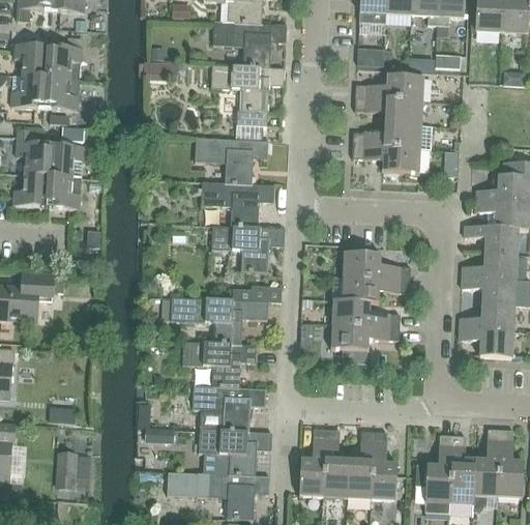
[(18,0),(17,20),(29,21),(30,8),(50,9),(51,0),(18,0)]
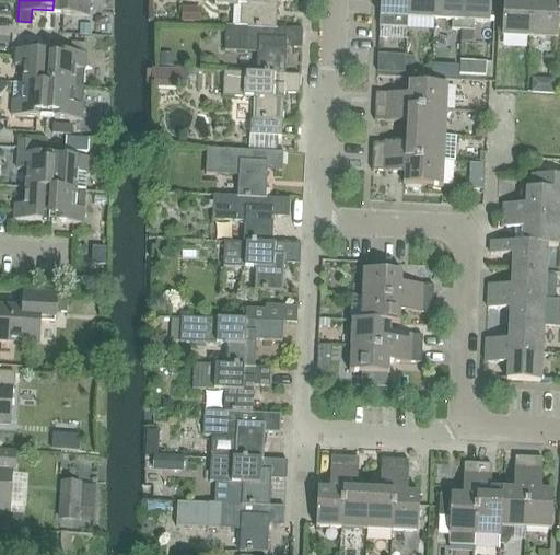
[(54,0),(53,10),(88,12),(89,0),(54,0)]
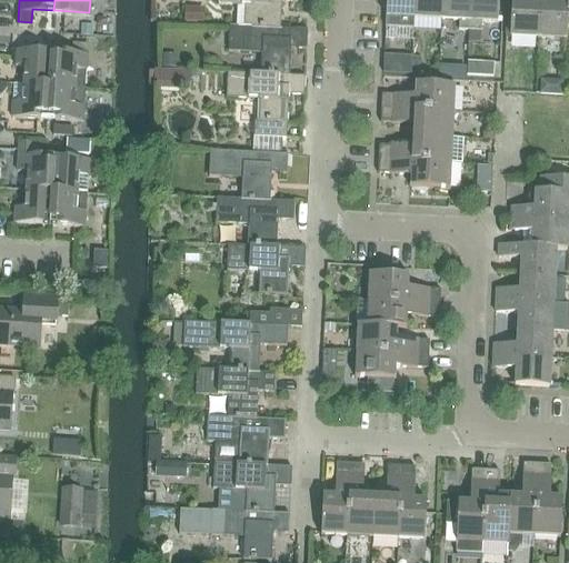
[(220,0),(239,1),(238,23),(280,26),(281,0),(220,0)]
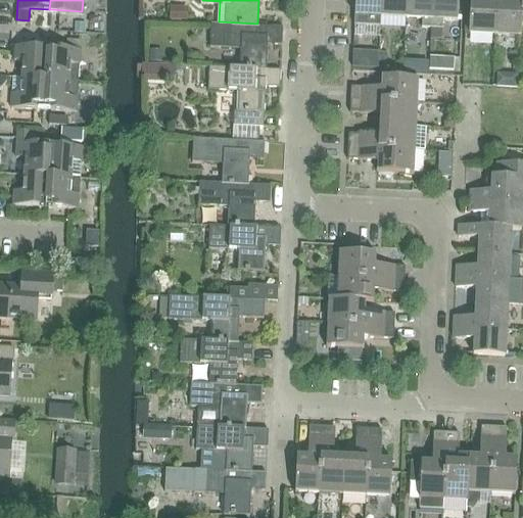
[(379,25),(380,13),(380,0),(355,0),(354,22),(379,25)]
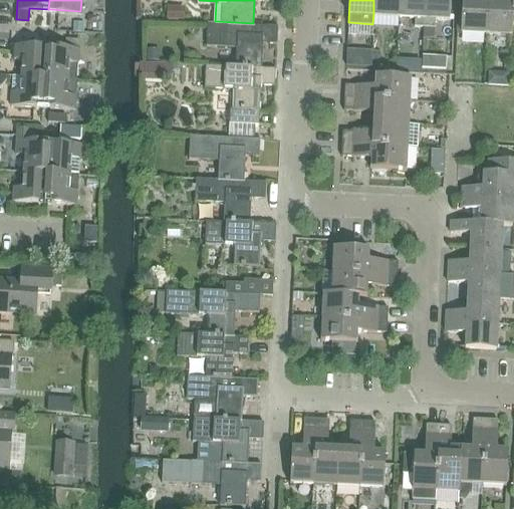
[(373,0),(373,13),(399,14),(399,0),(373,0)]
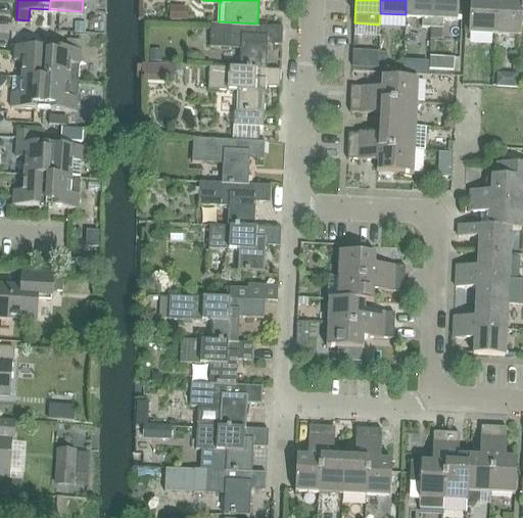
[(406,0),(406,14),(421,15),(421,24),(430,24),(431,0),(406,0)]
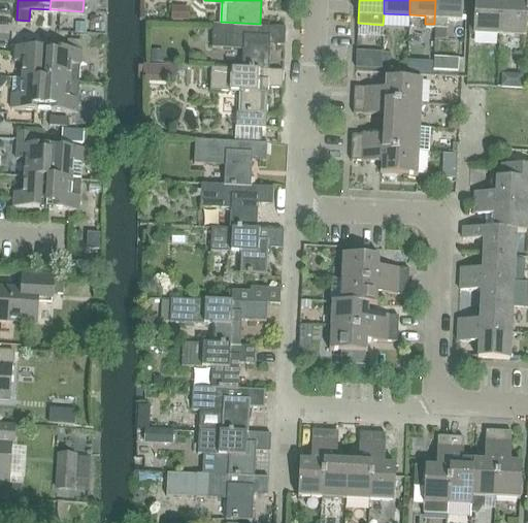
[(446,25),(447,17),(461,18),(462,0),(435,0),(434,24),(446,25)]
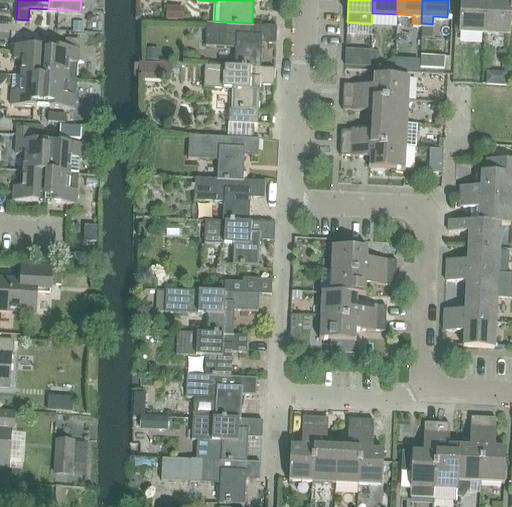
[(459,29),(484,30),(485,0),(475,0),(460,0),(459,29)]
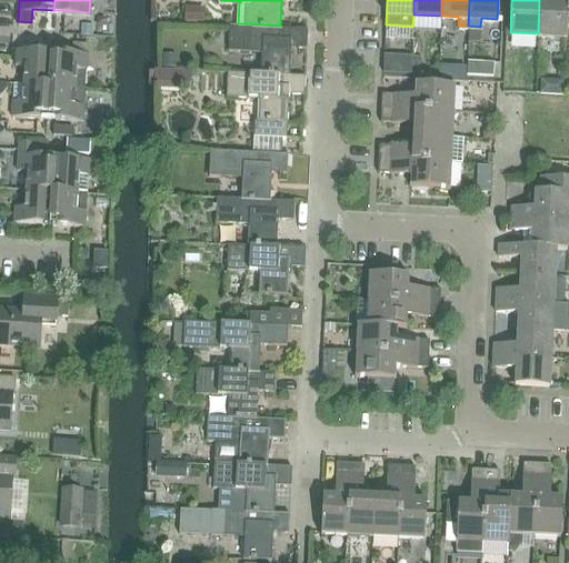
[(539,0),(538,33),(566,36),(566,26),(567,2),(551,1),(551,0),(539,0)]
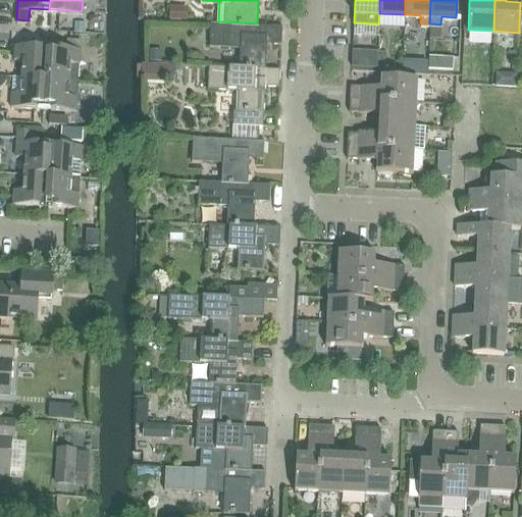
[(240,46),(239,65),(266,67),(268,41),(280,42),(281,24),(257,23),(218,21),(211,21),(210,45),(240,46)]
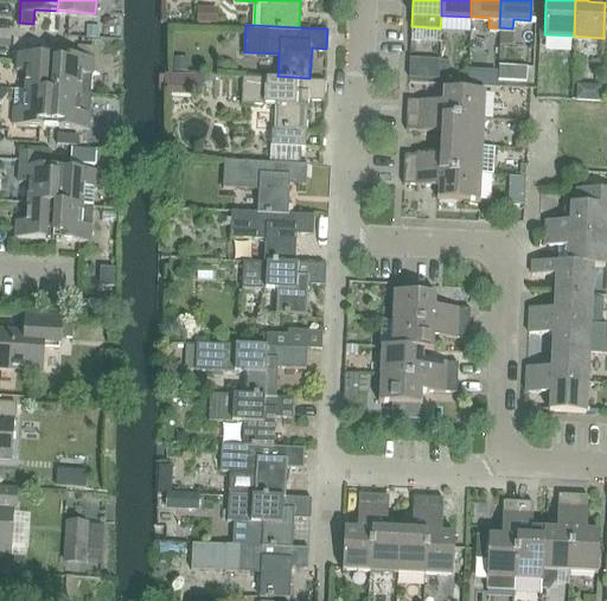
[(26,66),(25,85),(52,87),(55,51),(17,49),(16,65),(26,66)]
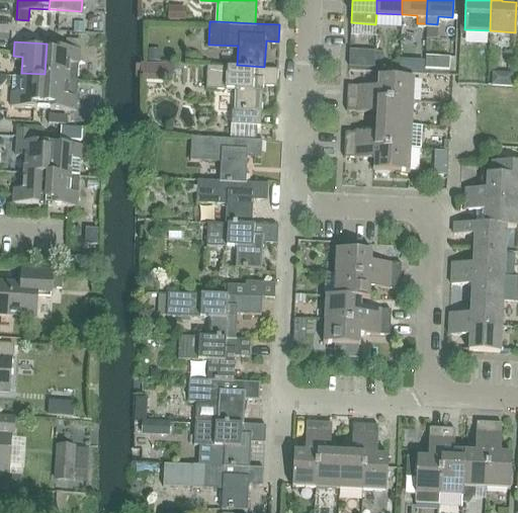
[(79,46),(47,44),(45,74),(77,77),(79,46)]
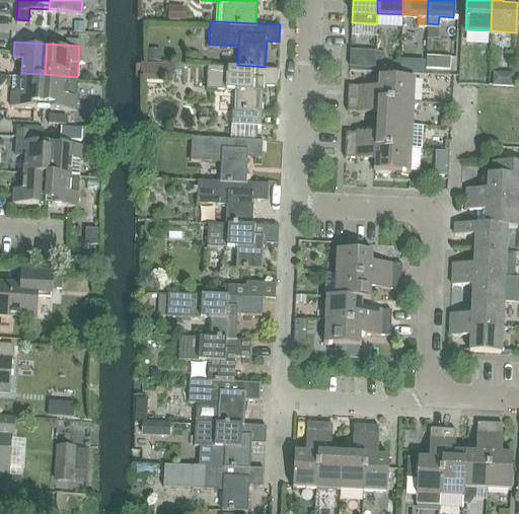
[(350,47),(349,63),(360,63),(361,47),(350,47)]
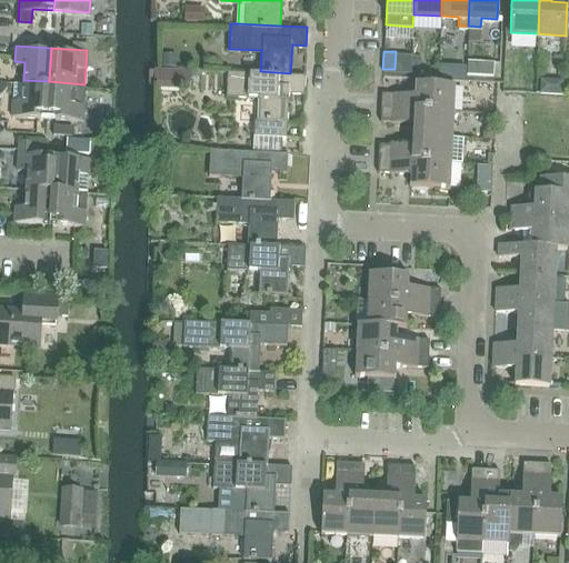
[(467,71),(492,72),(493,59),(467,58),(467,71)]
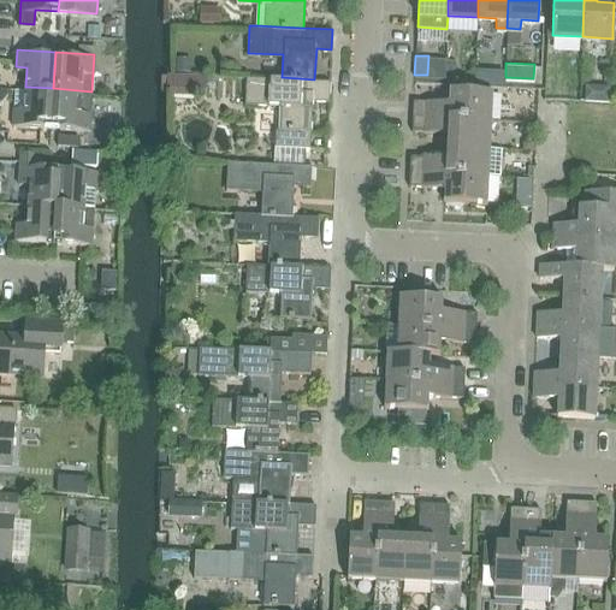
[(475,81),(490,82),(490,67),(477,66),(475,81)]
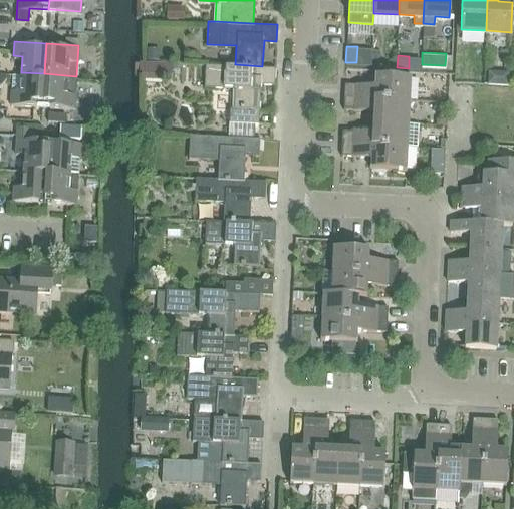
[(171,61),(135,60),(134,72),(138,73),(138,74),(170,75),(171,61)]
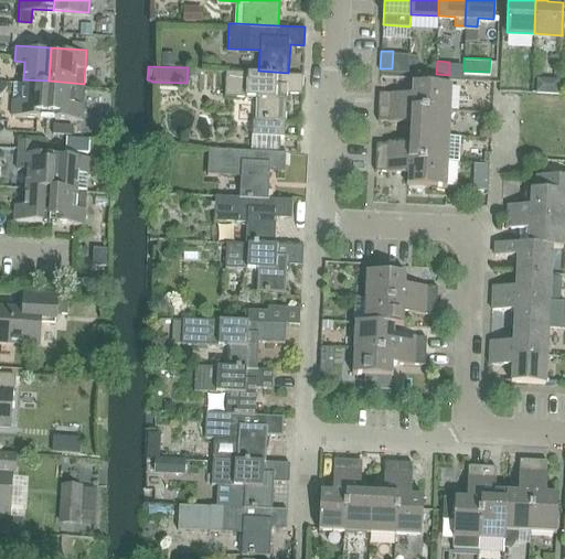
[(284,131),(285,120),(286,90),(302,92),(302,73),(288,73),(258,71),(226,70),(225,95),(257,96),(255,130),(284,131)]
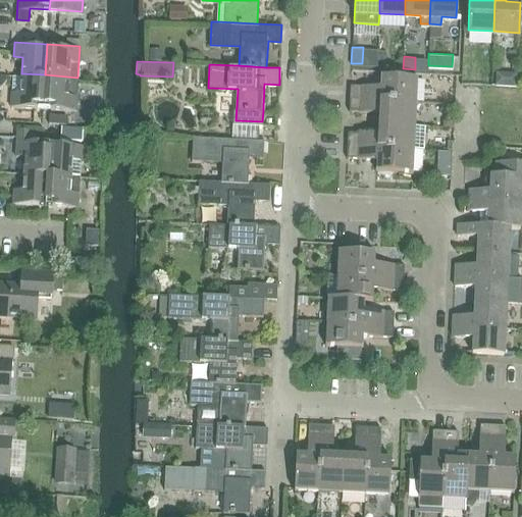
[(11,104),(43,106),(45,74),(21,73),(20,90),(11,89),(11,104)]
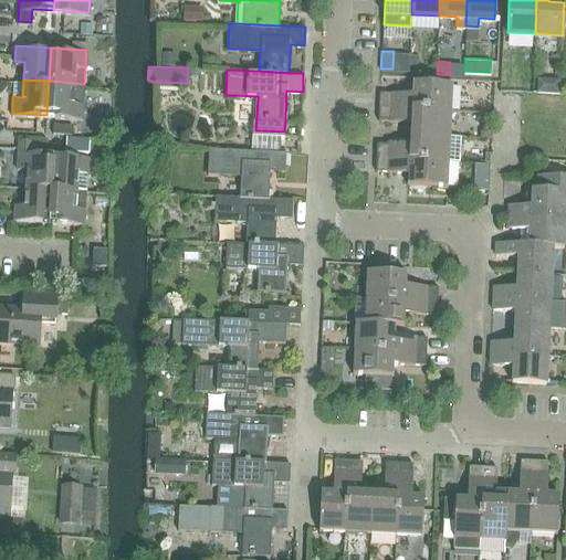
[(84,84),(49,81),(46,115),(82,117),(84,84)]
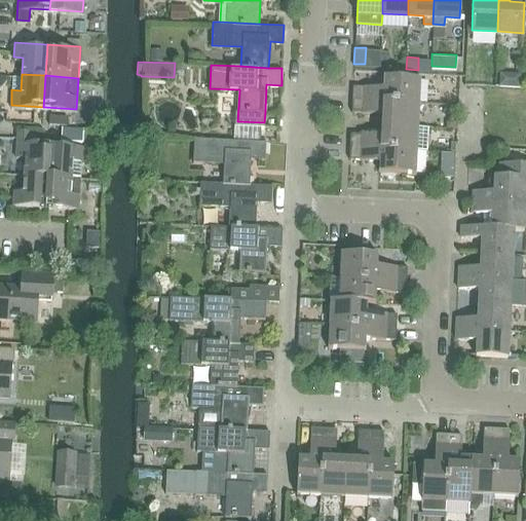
[(353,85),(353,98),(419,101),(420,77),(384,75),(383,86),(353,85)]
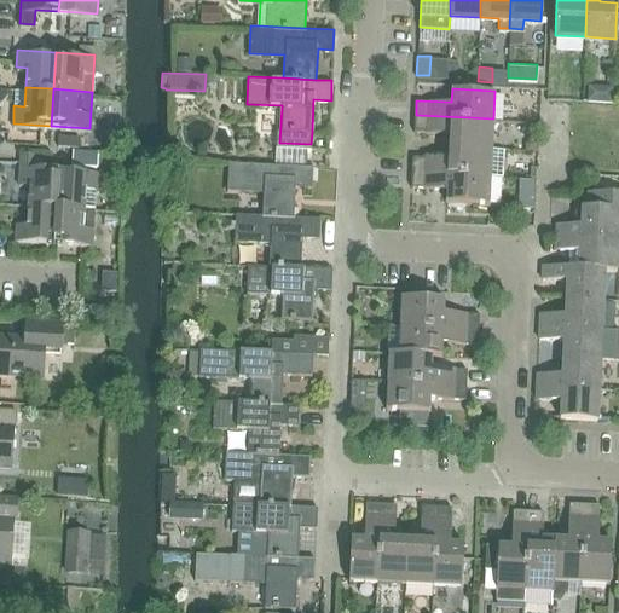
[(450,132),(450,144),(492,146),(492,145),(493,119),(416,115),(415,129),(450,132)]
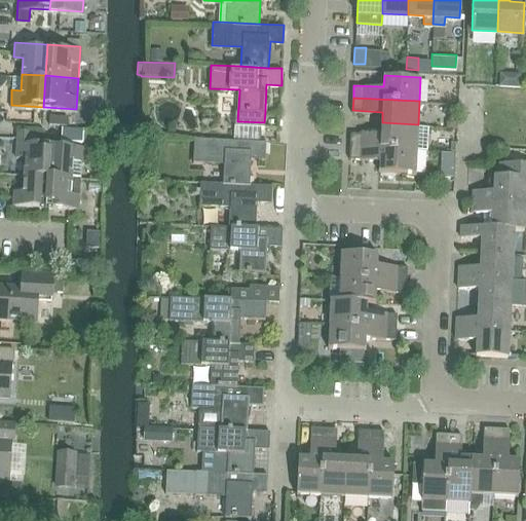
[(49,121),(65,122),(66,114),(50,112),(49,121)]
